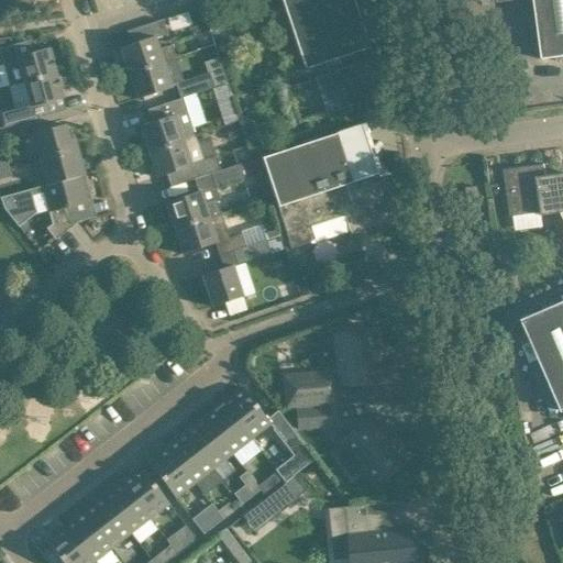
[(208,23),(227,17),(221,0),(199,0),(200,0),(208,23)]
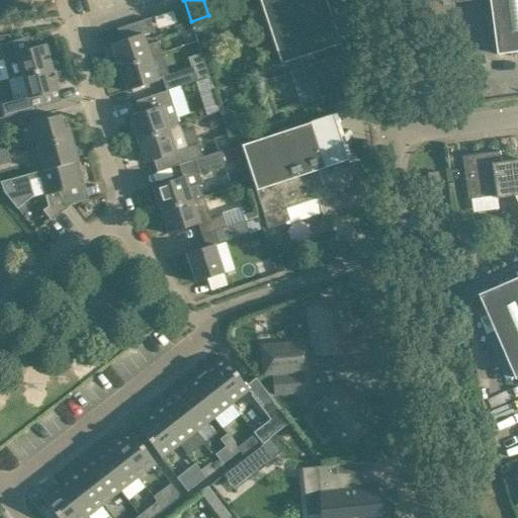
[(263,81),(274,113),(329,96),(348,90),(337,57),(335,58),(332,48),(340,45),(324,0),(258,0),(260,5),(283,74),(263,81)]
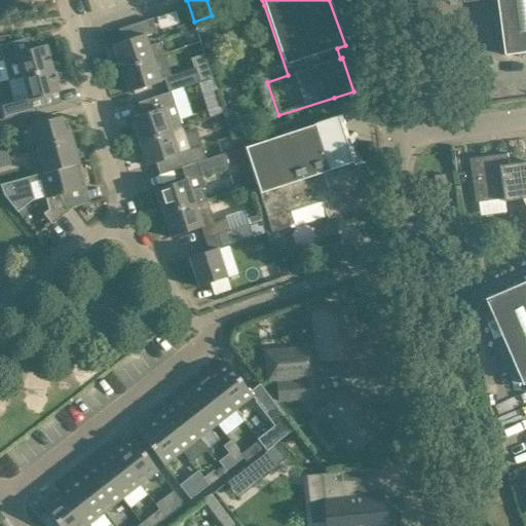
[(525,0),(440,0),(444,2),(461,0),(498,0),(506,57),(525,53),(525,0)]
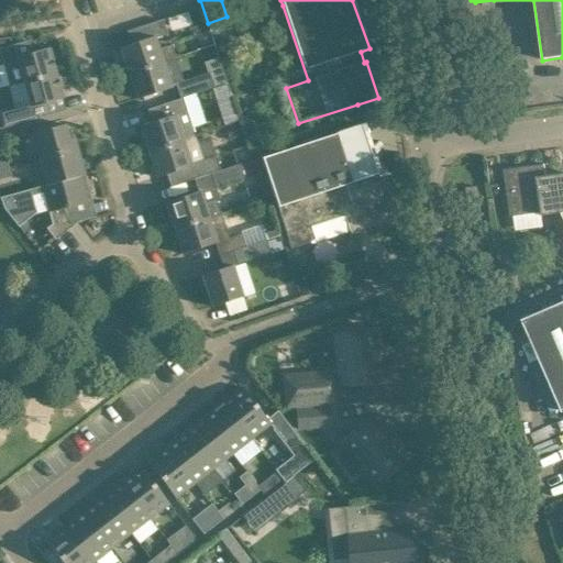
[(120,47),(128,74),(175,58),(170,46),(158,50),(154,39),(167,35),(163,20),(124,33),(127,33),(131,44),(120,47)]
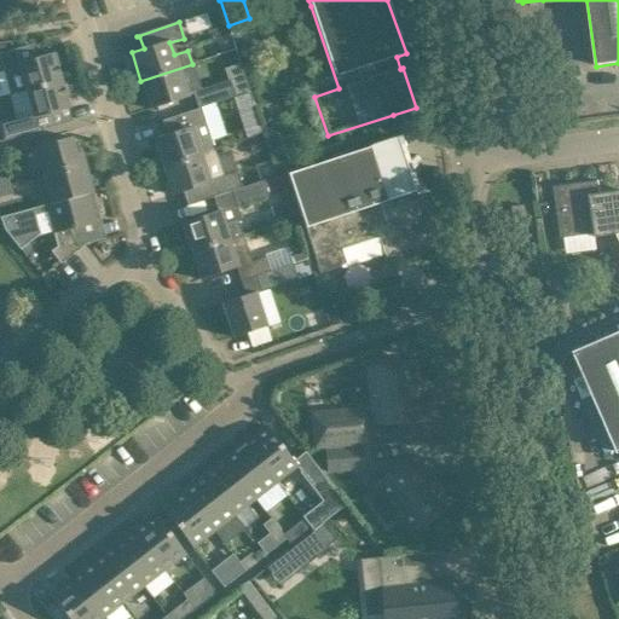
[(215,39),(220,55),(223,55),(236,50),(231,34),(217,39),(215,39)]
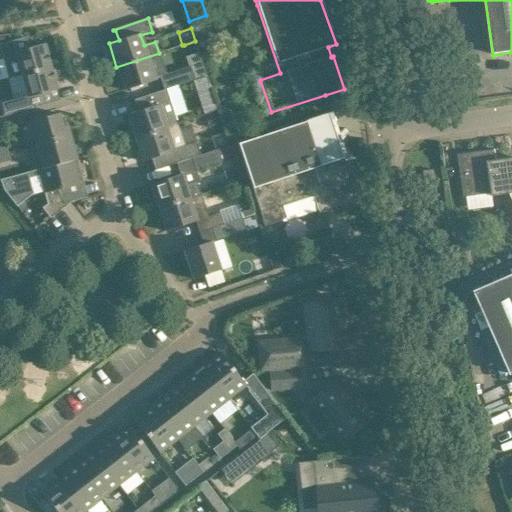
[(0,50),(8,78),(21,75),(50,67),(44,44),(29,48),(25,37),(0,44),(0,50)]
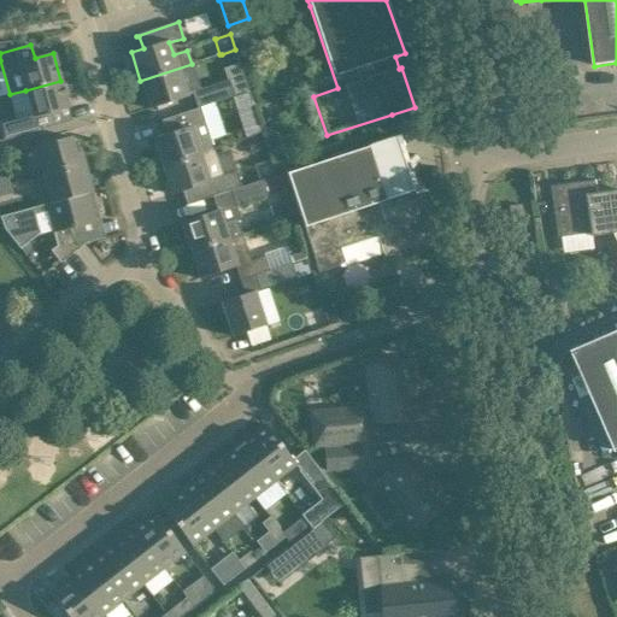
[(192,64),(140,81),(150,109),(187,97),(182,82),(197,77),(192,64)]
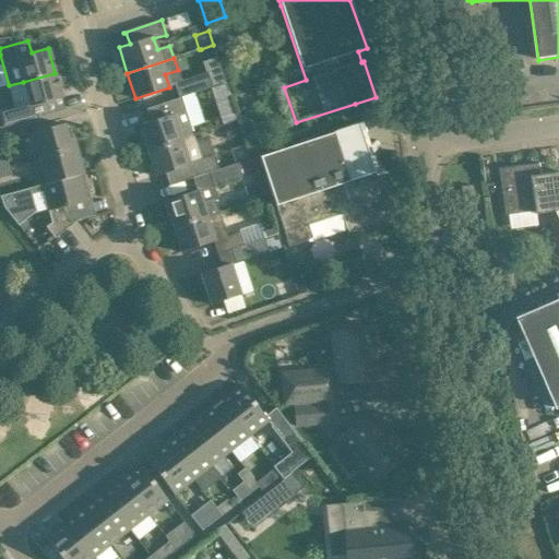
[(174,83),(179,98),(181,97),(211,87),(212,86),(207,72),(174,83)]
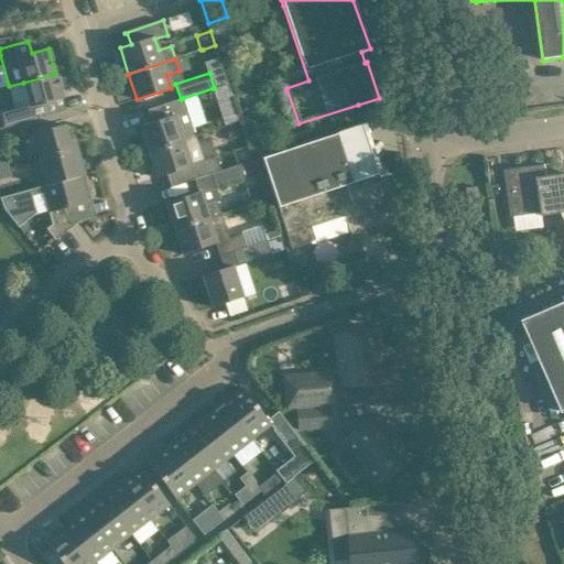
[(0,121),(2,129),(19,123),(49,116),(45,104),(63,99),(61,90),(64,87),(61,78),(56,77),(55,74),(23,83),(30,106),(0,114),(0,121)]
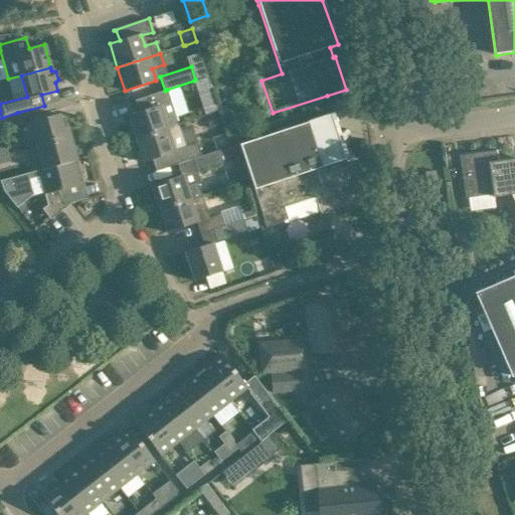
[(195,79),(194,80),(205,116),(219,111),(212,89),(208,75),(195,79)]
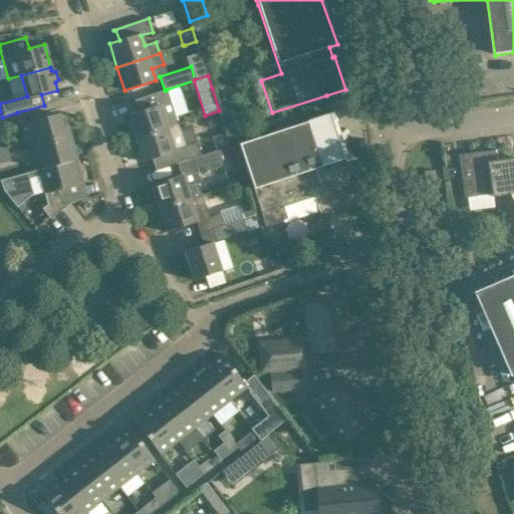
[(127,115),(135,139),(178,124),(167,89),(165,90),(142,97),(146,109),(127,115)]
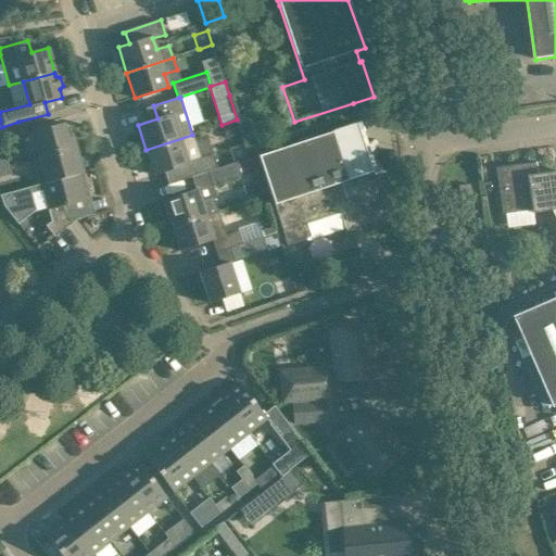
[(35,160),(39,159),(76,148),(71,129),(65,130),(63,123),(42,128),(27,134),(35,160)]
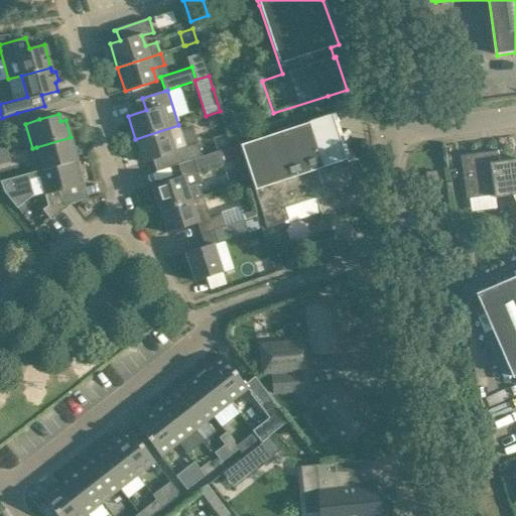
[(210,118),(213,128),(224,124),(221,114),(210,118)]
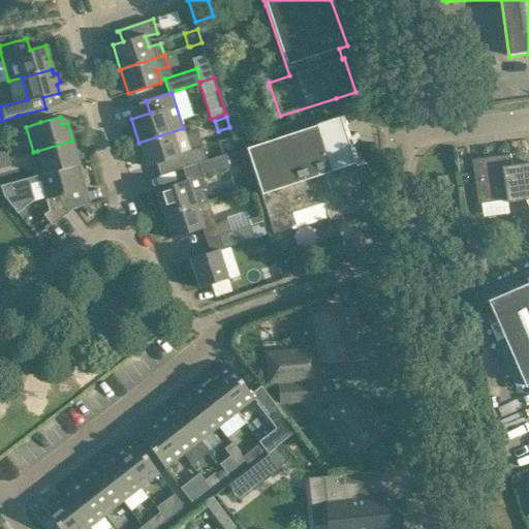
[(246,149),(260,195),(273,234),(291,227),(292,229),(333,217),(334,220),(363,211),(364,210),(365,209),(367,208),(368,207),(369,205),(370,203),(370,200),(370,198),(370,196),(366,183),(364,184),(365,186),(362,187),(339,118),(246,149)]
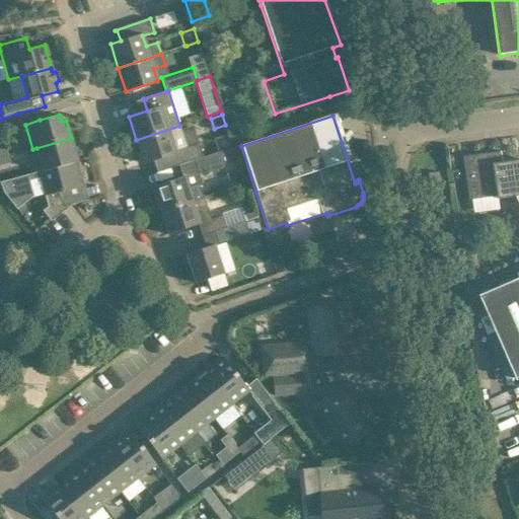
[(174,154),(178,165),(203,157),(199,144),(187,148),(179,126),(136,140),(144,164),(174,154)]
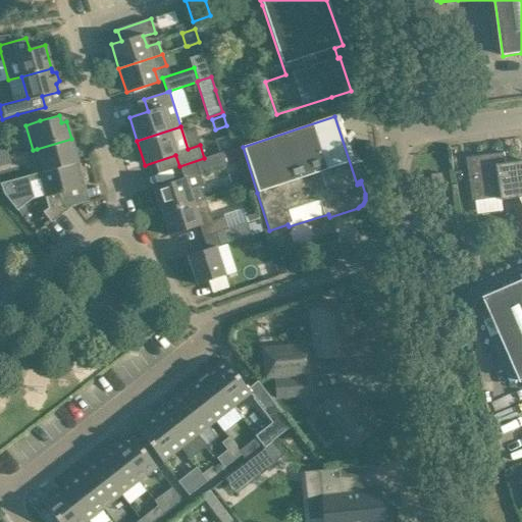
[(37,149),(43,171),(72,163),(72,164),(77,162),(71,139),(37,149)]
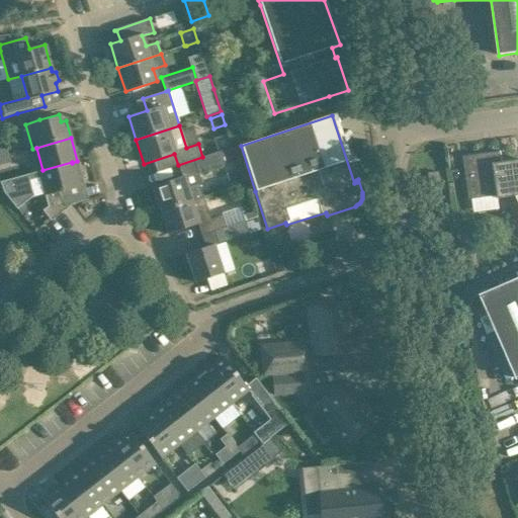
[(152,186),(159,210),(202,196),(199,185),(201,184),(197,173),(225,164),(224,161),(236,157),(233,148),(235,147),(233,140),(226,142),(228,149),(221,151),(220,151),(202,157),(178,165),(182,176),(152,186)]
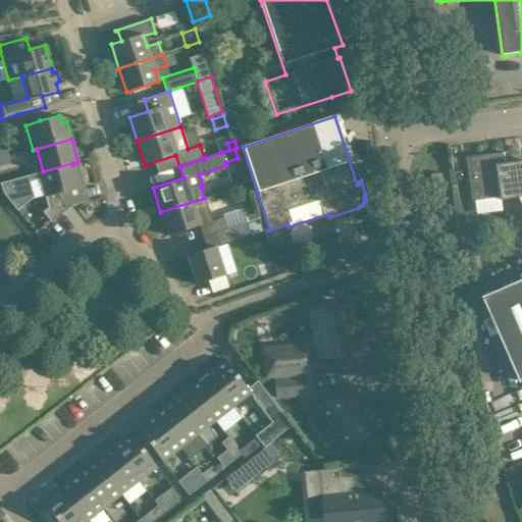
[(467,158),(473,202),(502,198),(503,201),(521,198),(521,201),(521,161),(507,163),(505,153),(467,158)]
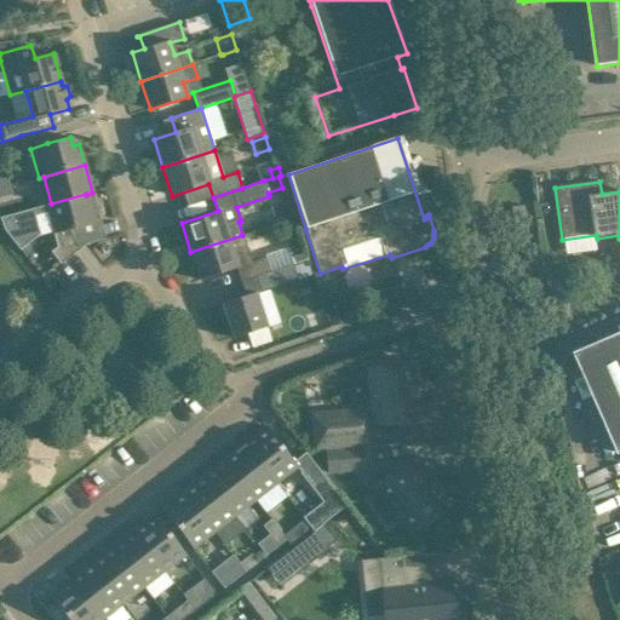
[(10,185),(0,188),(0,197),(12,195),(10,185)]
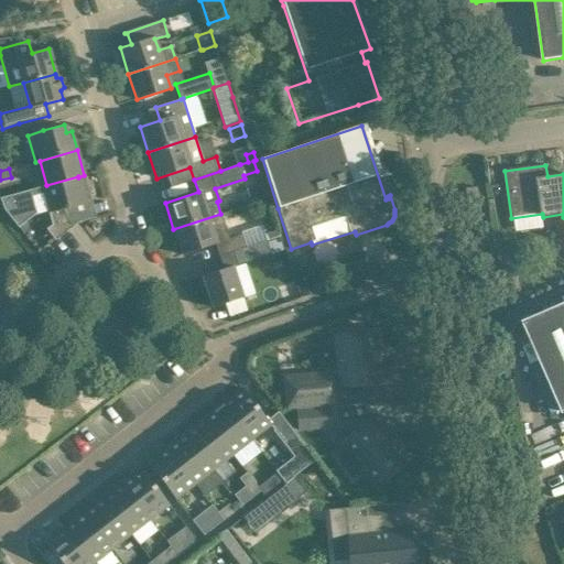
[(86,203),(85,201),(88,201),(89,197),(87,188),(85,187),(82,188),(78,177),(78,176),(46,185),(0,198),(0,199),(4,210),(18,227),(35,213),(31,196),(43,193),(52,225),(46,229),(55,240),(73,226),(65,217),(63,208),(86,203)]
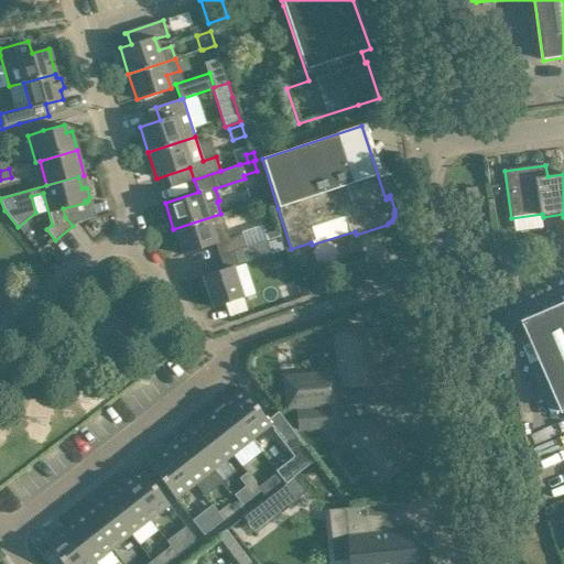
[(467,188),(468,201),(479,198),(478,187),(467,188)]
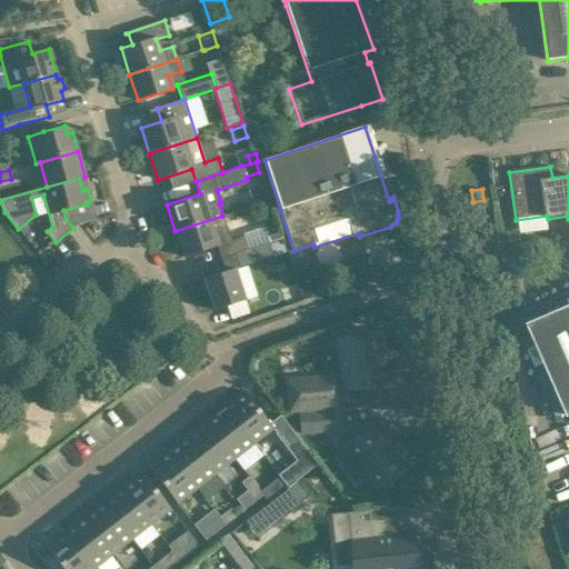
[(217,246),(221,259),(248,250),(243,237),(231,241),(222,216),(175,231),(183,257),(217,246)]
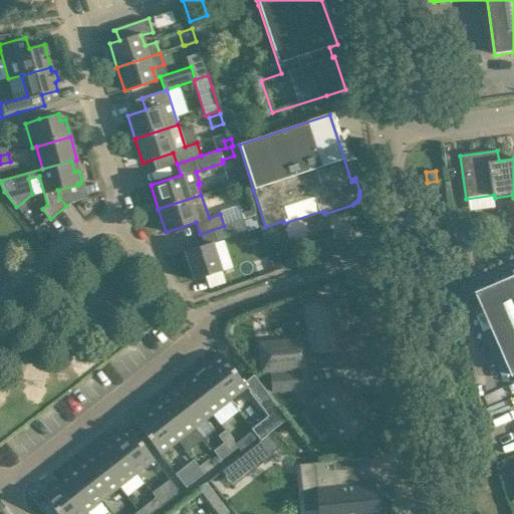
[(224,226),(200,234),(204,245),(184,252),(193,280),(221,271),(212,244),(217,242),(247,232),(249,236),(260,232),(254,216),(251,217),(224,226)]
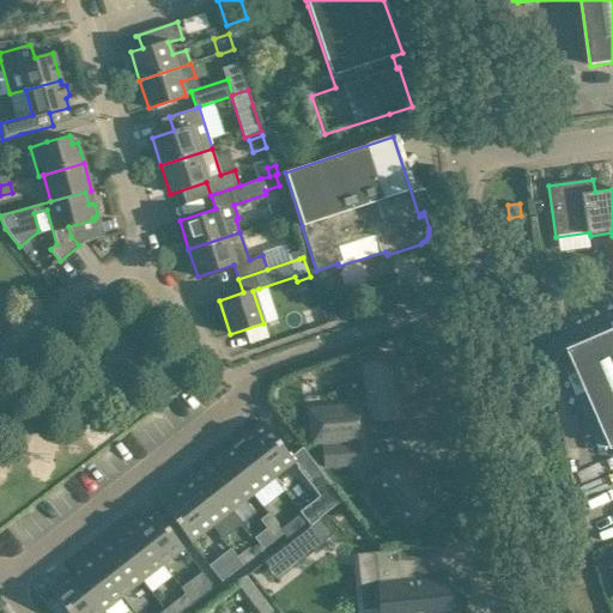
[(319,295),(328,322),(344,317),(334,289),(319,295)]
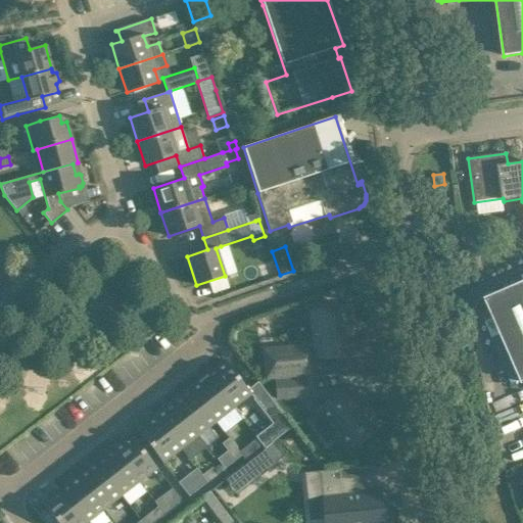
[(522,281),(485,298),(522,383),(522,382),(522,281)]
